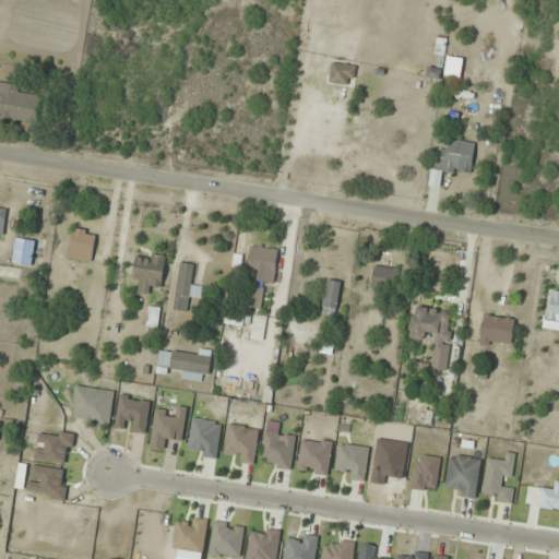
[(329,82),(353,86),(356,67),(332,62),(329,82)]
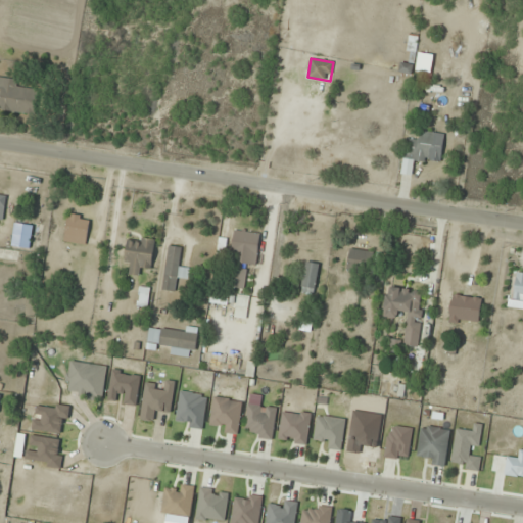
[(0,100),(0,110),(34,115),(37,91),(18,88),(19,80),(0,77),(0,90),(1,91),(0,100)]
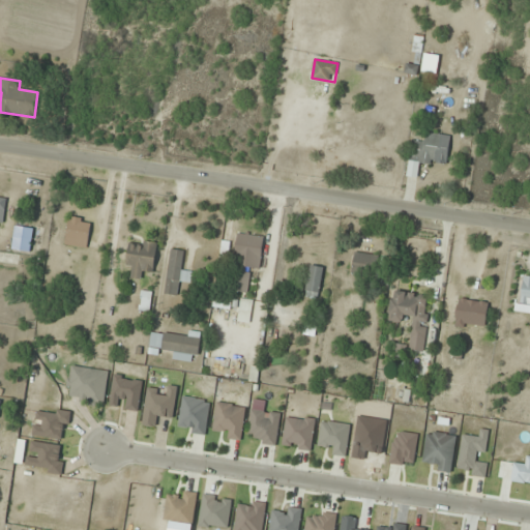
[(421,144),(412,142),(409,160),(437,165),(442,136),(423,133),(421,144)]
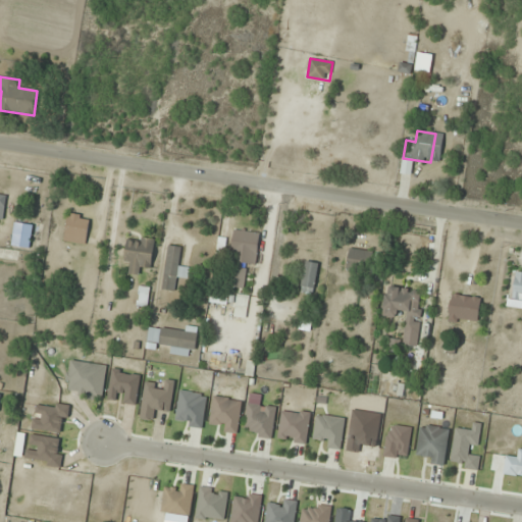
[(87,240),(90,216),(67,214),(64,237),(87,240)]
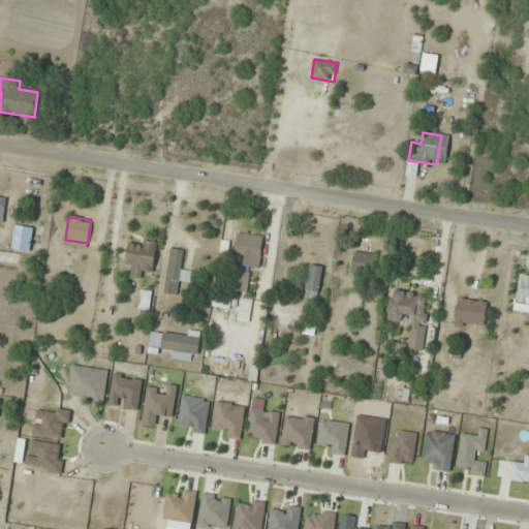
[(30,252),(34,227),(14,225),(11,249),(30,252)]
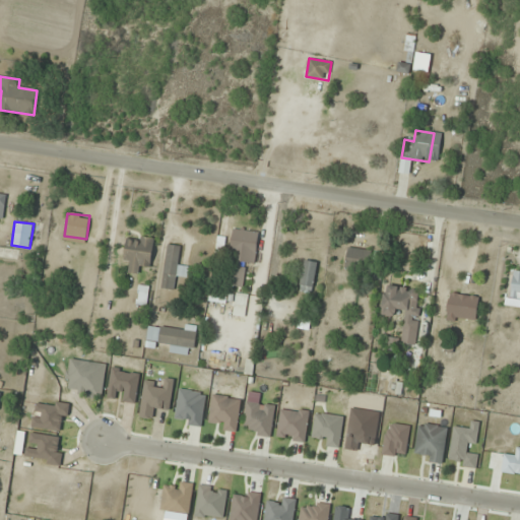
[(255,263),(259,233),(234,229),(230,259),(255,263)]
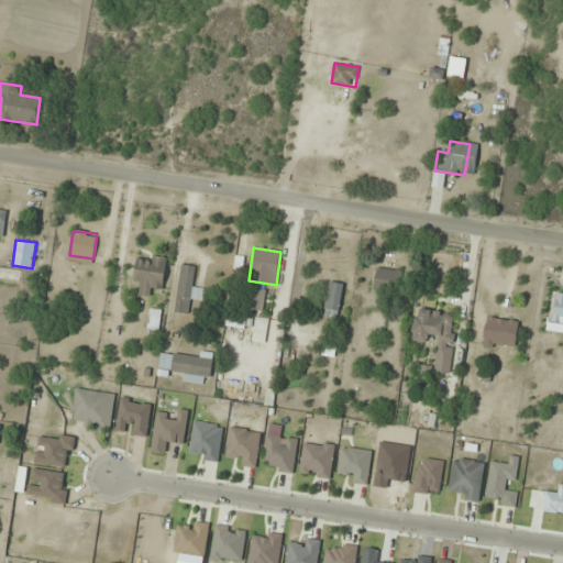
[(167,260),(138,255),(134,285),(139,286),(139,296),(151,297),(152,287),(164,288),(167,260)]
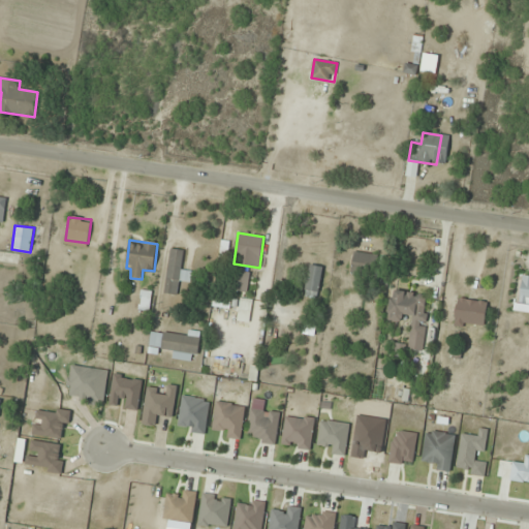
[(164,293),(179,296),(180,284),(189,285),(191,271),(181,270),(184,250),(169,249),(164,293)]
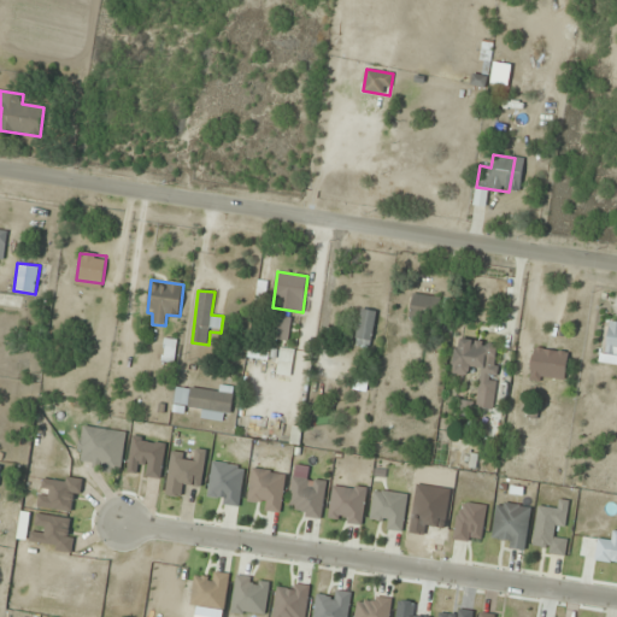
[(411,318),(436,321),(440,298),(413,294),(411,318)]
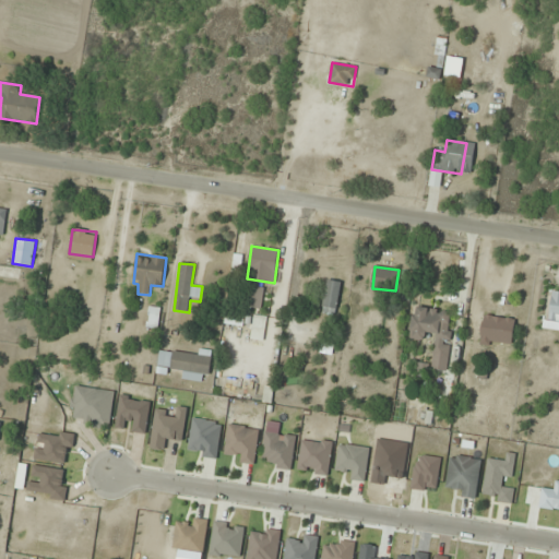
[(322,312),(336,314),(342,283),(326,280),(322,312)]
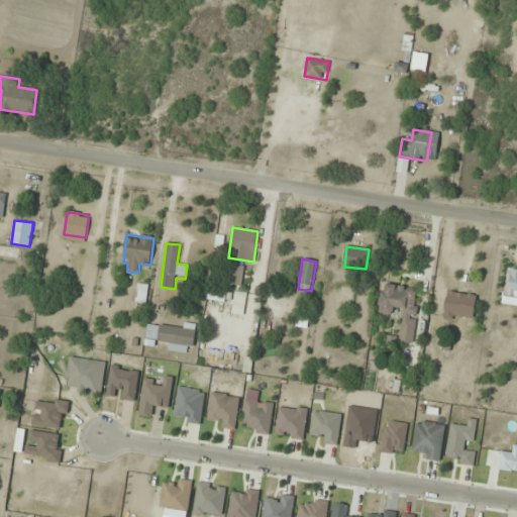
[(242,286),(243,270),(229,269),(228,285),(242,286)]
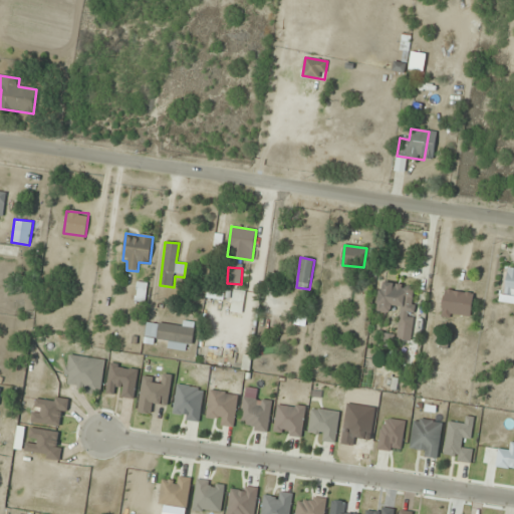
[(513,268),(506,267),(500,302),(513,304),(513,268)]
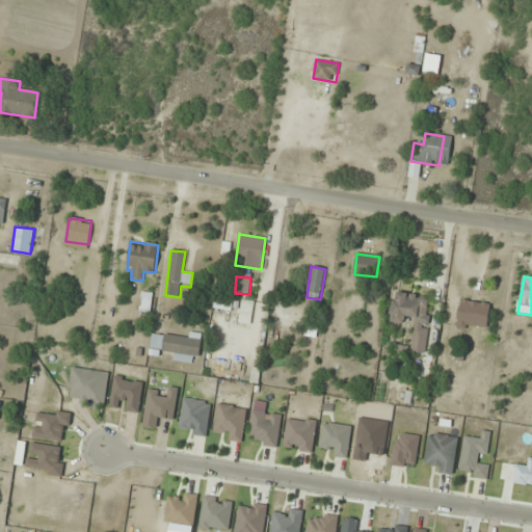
[(152,292),(140,292),(139,313),(152,313),(152,292)]
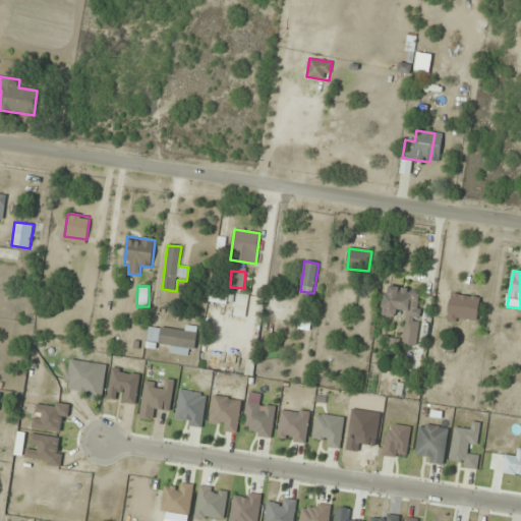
[(416,346),(423,291),(386,286),(382,315),(396,317),(397,310),(406,311),(402,344),(416,346)]
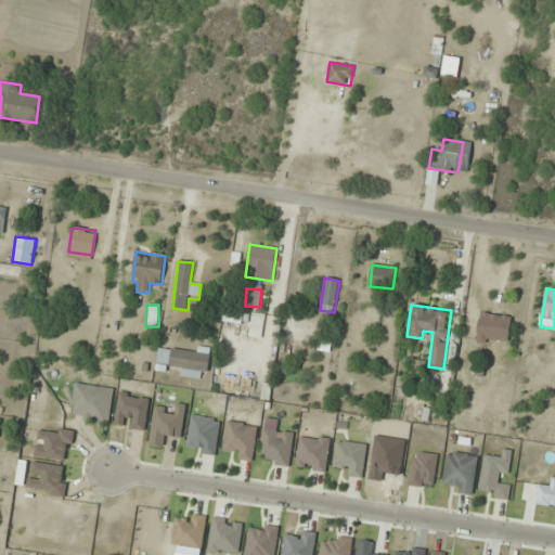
[(241,323),(242,312),(224,311),(224,322),(241,323)]
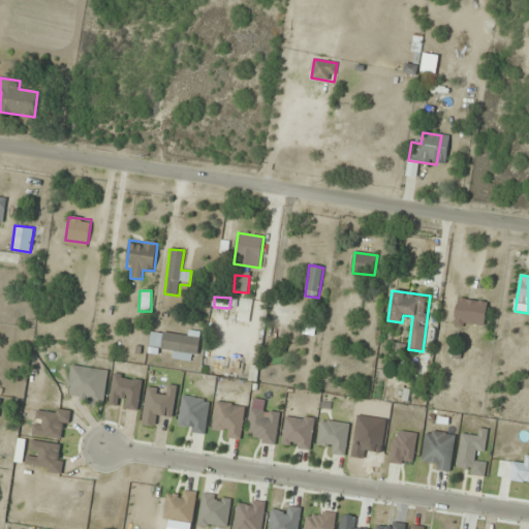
[(239,321),(252,321),(251,300),(238,300),(239,321)]
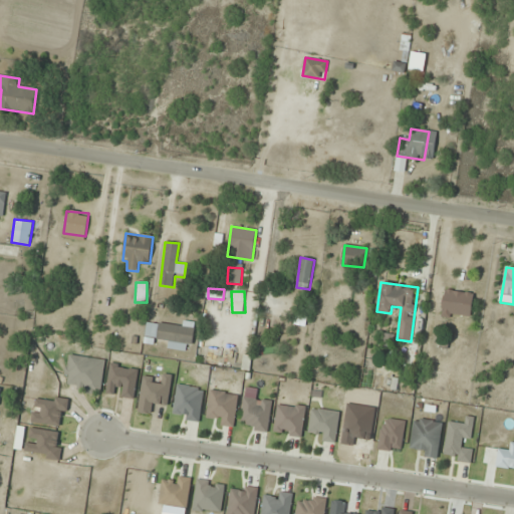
[(196,323),(184,321),(184,327),(147,322),(145,338),(168,341),(167,349),(191,352),(196,323)]
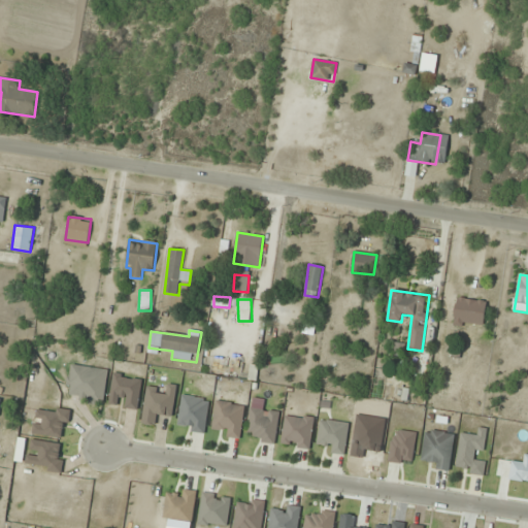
[(103,404),(109,370),(70,364),(67,386),(73,387),(70,399),(103,404)]
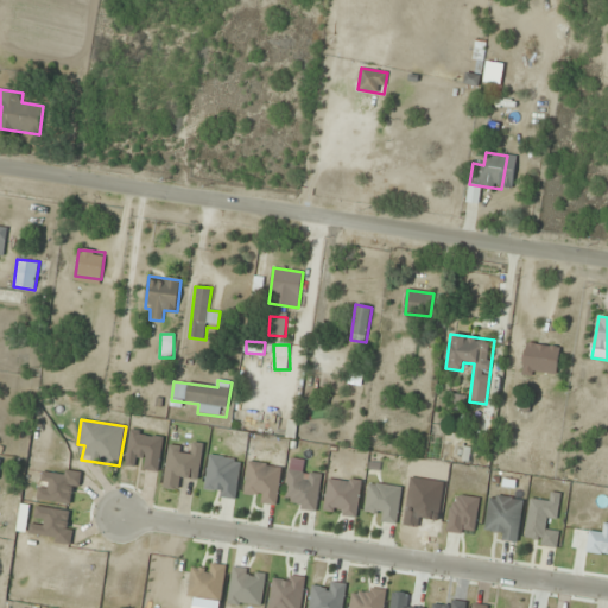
[(241,460),(209,456),(204,495),(236,499),(241,460)]
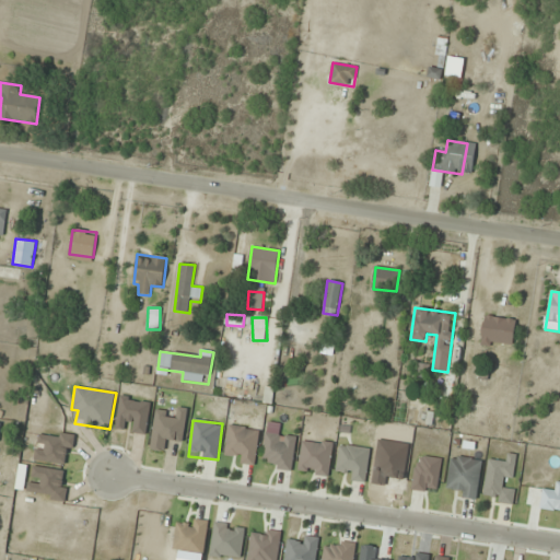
[(224,458),(255,464),(260,431),(230,424),(224,458)]
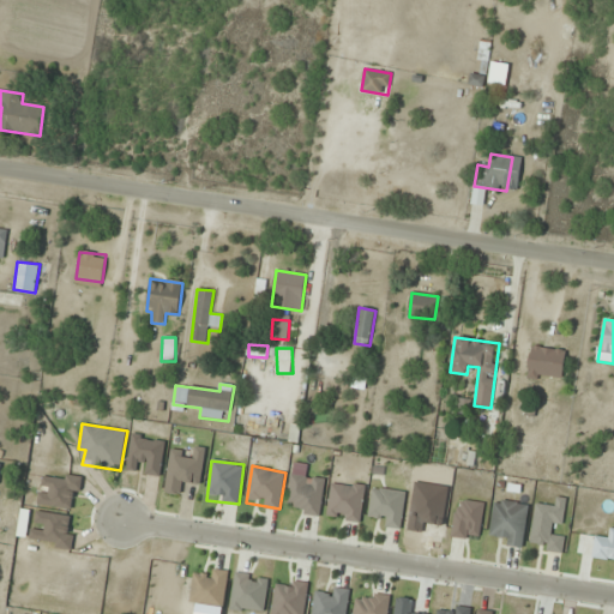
[(286,510),(319,517),(327,481),(293,474),(286,510)]
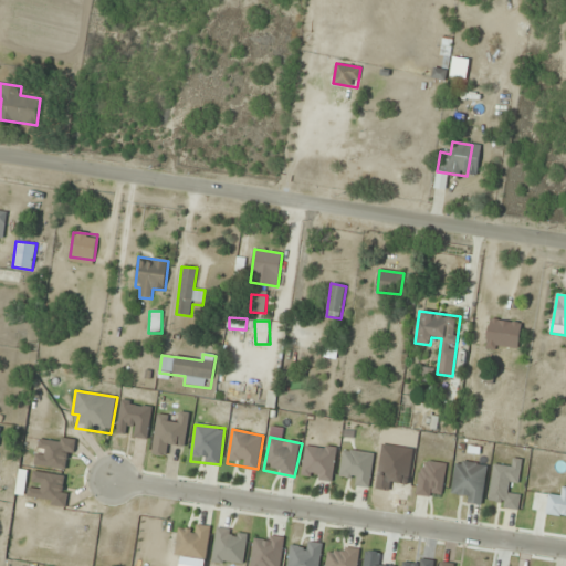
[(302,478),(333,481),(336,448),(305,444),(302,478)]
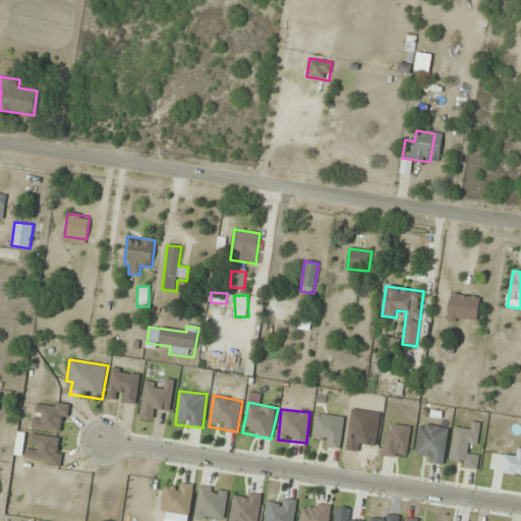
[(344,417),(315,414),(313,437),(323,438),(322,446),(341,449),(344,417)]
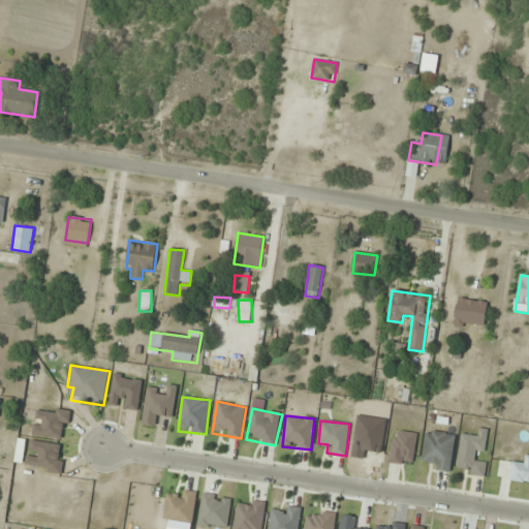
[(450,472),(457,435),(426,430),(422,460),(431,462),(430,469),(450,472)]
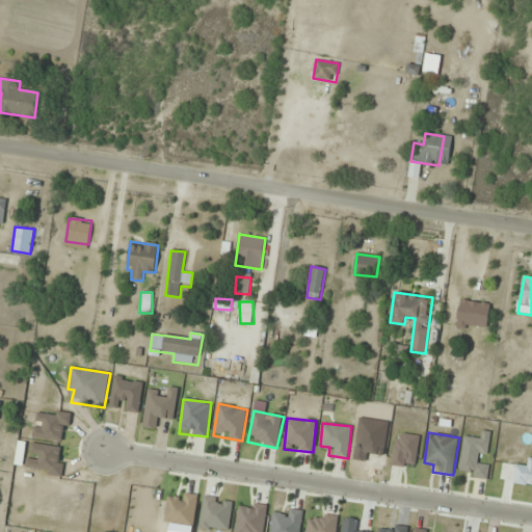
[(200,498),(181,490),(178,502),(170,499),(162,519),(188,529),(200,498)]
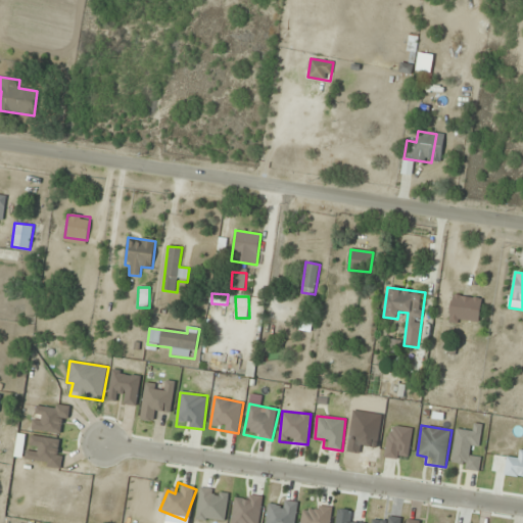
[(229,492),(200,489),(196,519),(226,522),(229,492)]
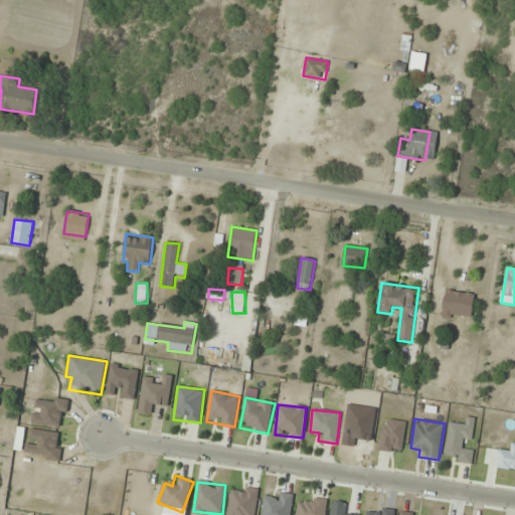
[(227,514),(254,514),(259,490),(232,486),(227,514)]
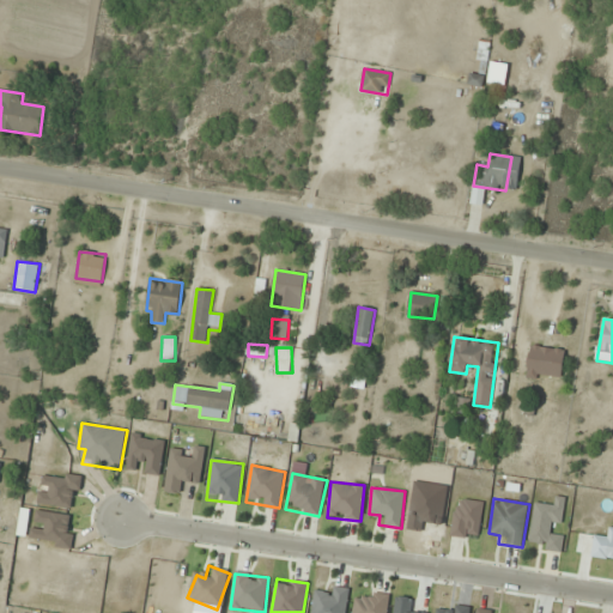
[(345,612),(349,589),(315,586),(311,612),(345,612)]
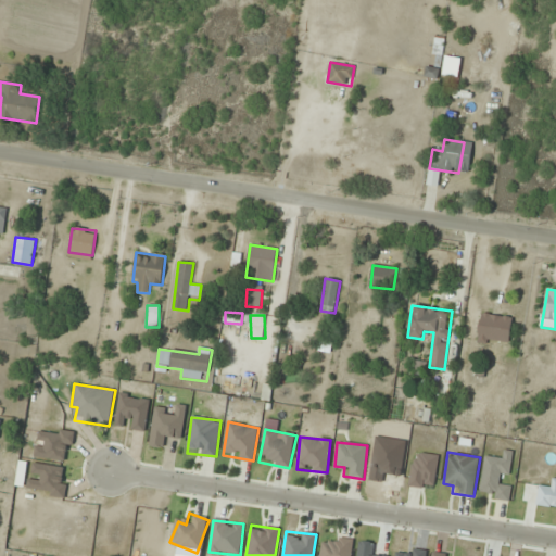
[(352,555),(354,540),(332,536),(332,544),(321,543),(319,555),(352,555)]
